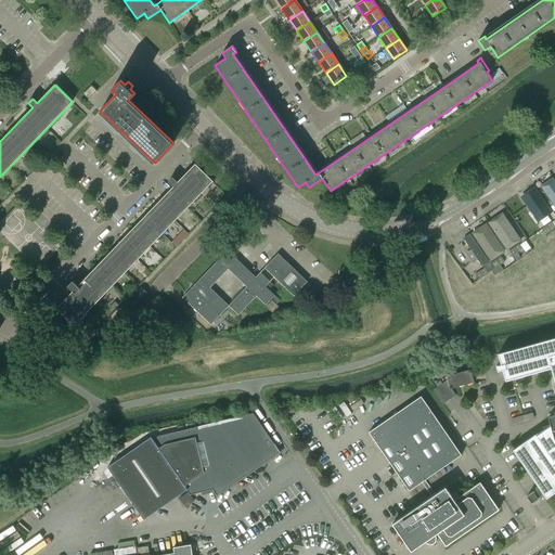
[(424,97),(437,90),(435,85),(421,91),(424,97)]
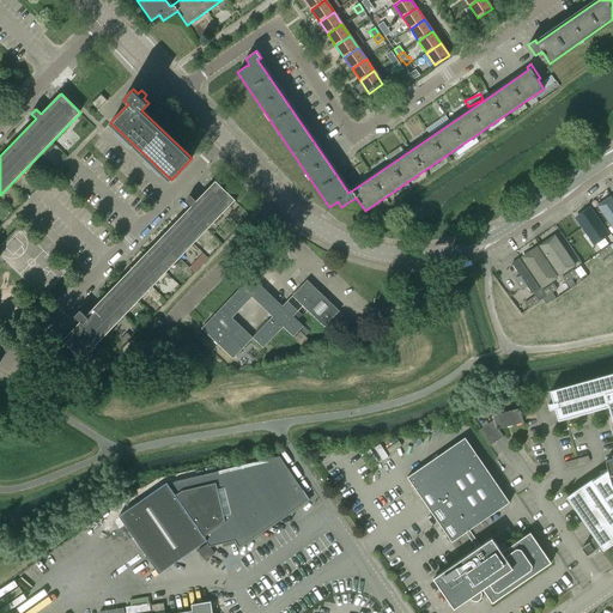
[(97,109),(107,101),(101,95),(91,103),(97,109)]
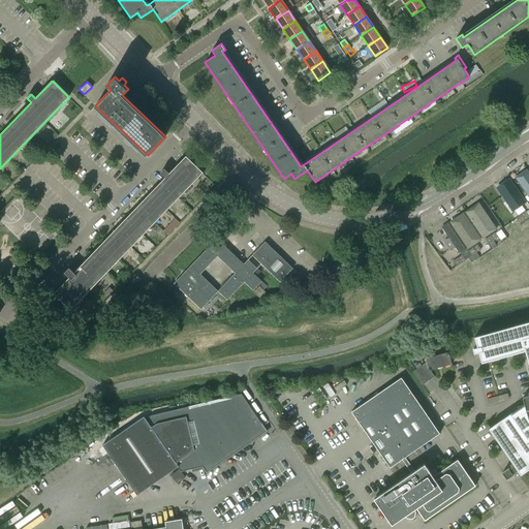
[(64,273),(69,278),(54,293),(56,296),(71,310),(203,173),(188,158),(186,156),(172,172),(169,174),(167,172),(164,169),(160,174),(165,178),(76,270),(74,273),(71,271),(69,268),(64,273)]
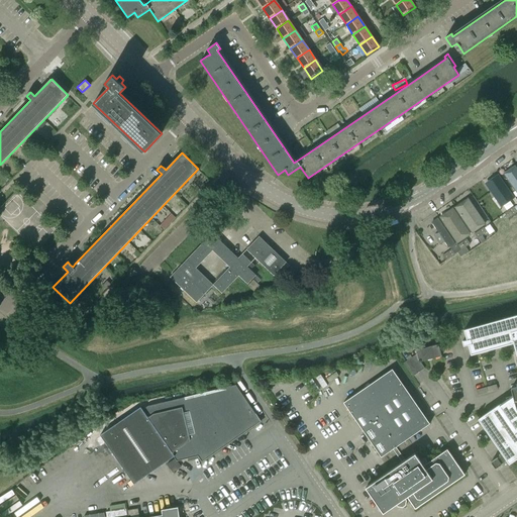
[(42,164),(48,170),(56,163),(49,157),(42,164)]
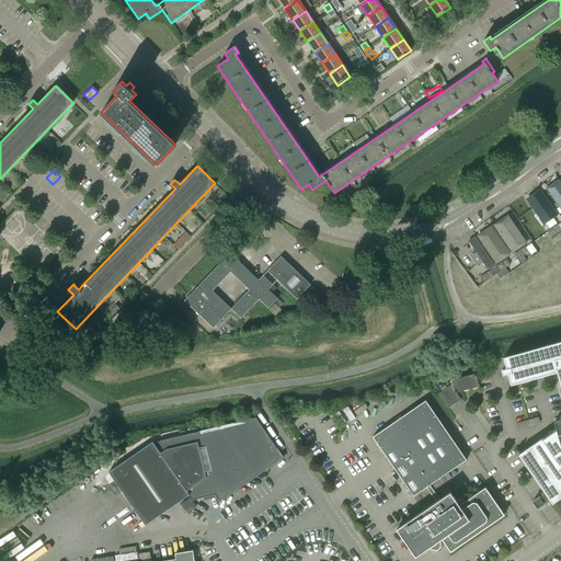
[(560,182),(548,191),(560,210),(560,182)]
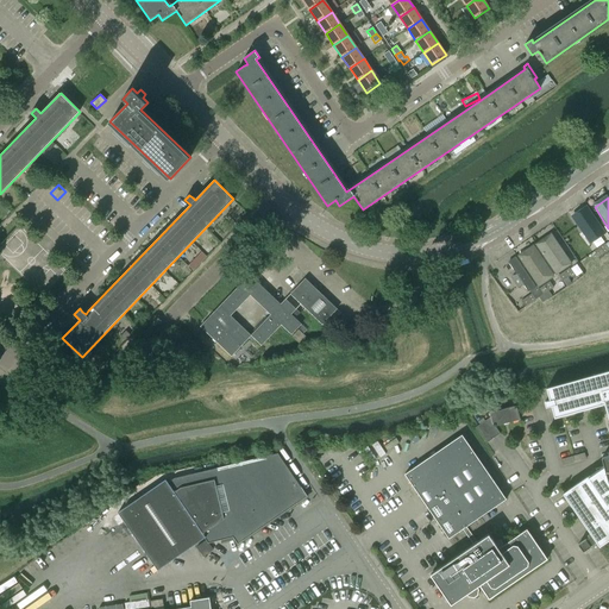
[(585,211),(571,219),(590,249),(604,240),(585,211)]
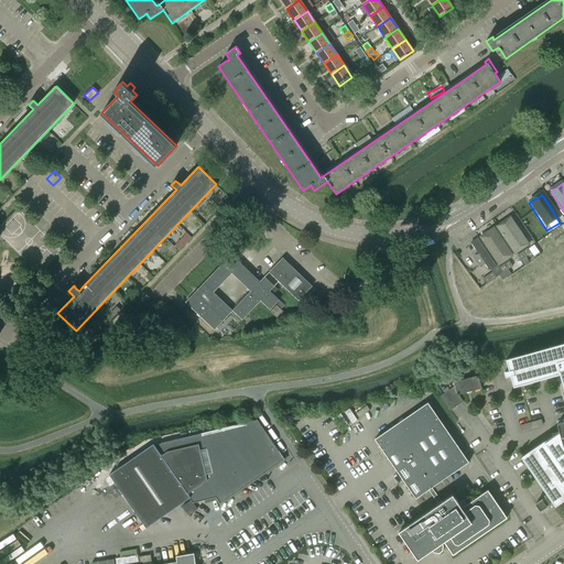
[(518,253),(532,243),(516,219),(501,229),(518,253)]
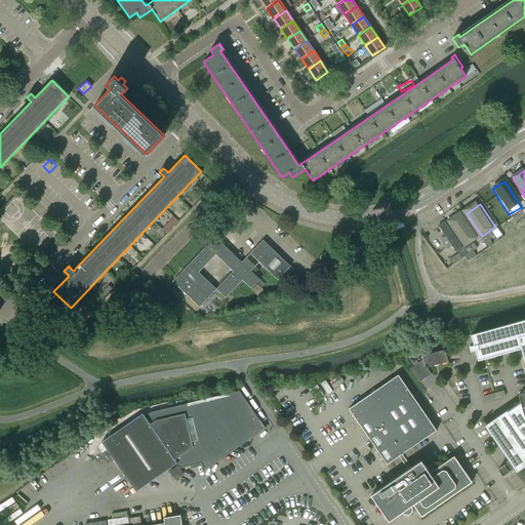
[(516,221),(524,214),(524,207),(520,211),(512,216),(516,221)]
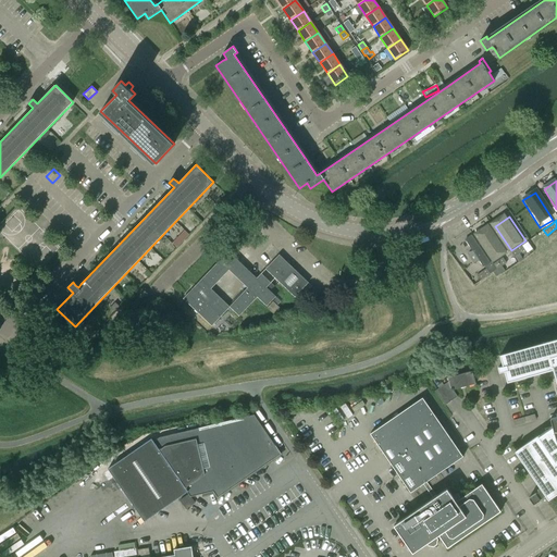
[(493,227),(480,236),(495,261),(508,252),(493,227)]
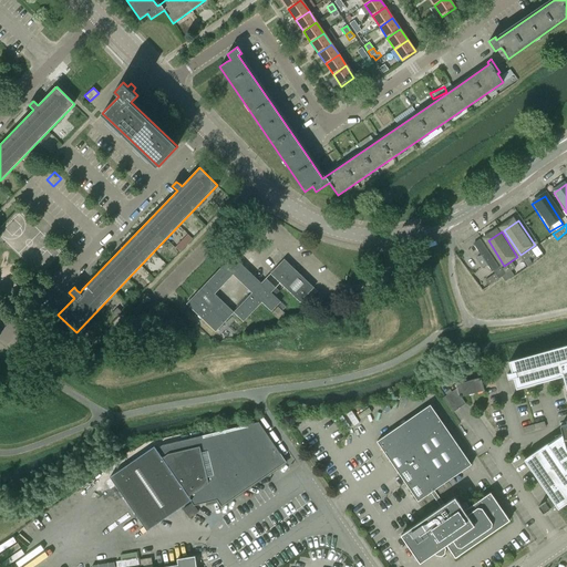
[(491,270),(501,265),(485,241),(476,248),(491,270)]
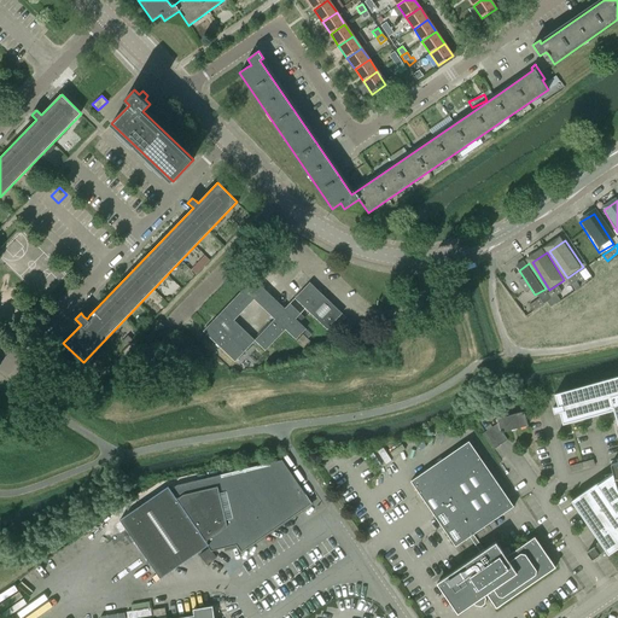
[(571,286),(582,279),(578,273),(567,280),(571,286)]
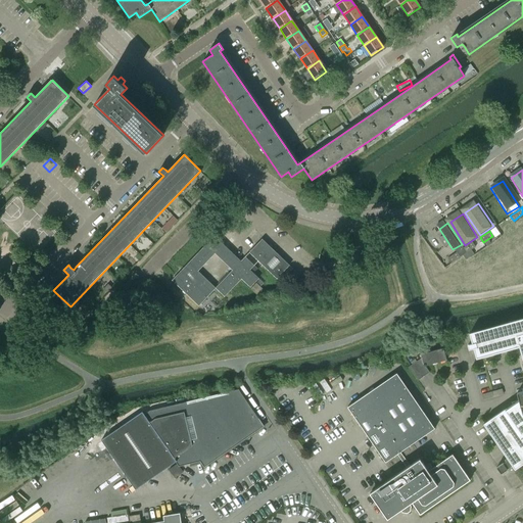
[(223,245),(217,238),(215,237),(173,281),(198,305),(216,288),(198,271),(215,253),(223,245)]
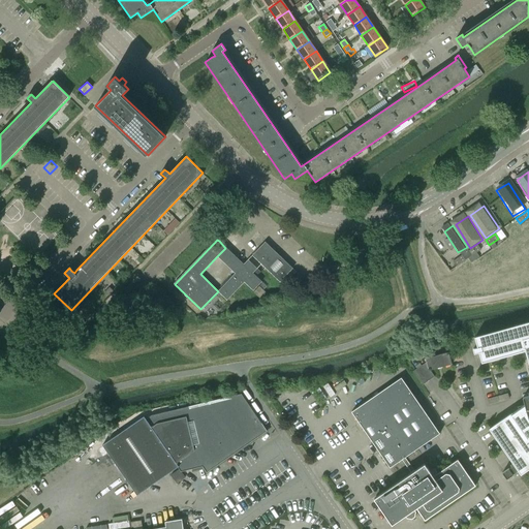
[(292,269),(272,249),(266,243),(252,256),(261,263),(265,268),(280,281),(292,269)]
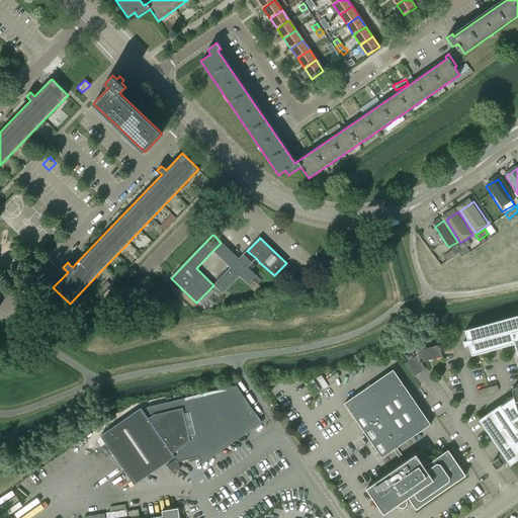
[(467,240),(458,246),(462,251),(466,248),(470,245),(467,240)]
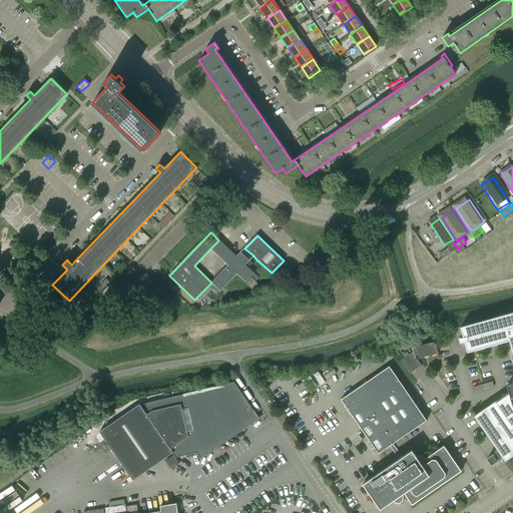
[(457,248),(458,248),(454,243),(453,241),(446,245),(448,247),(439,253),(443,259),(451,252),(454,250),(457,248)]
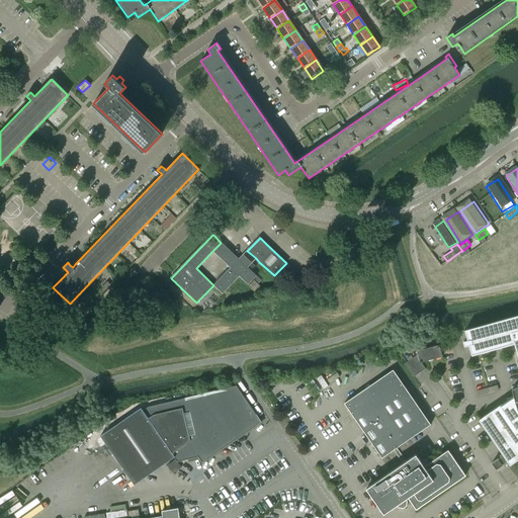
[(469,252),(466,248),(462,251),(461,251),(458,253),(461,258),(469,252)]
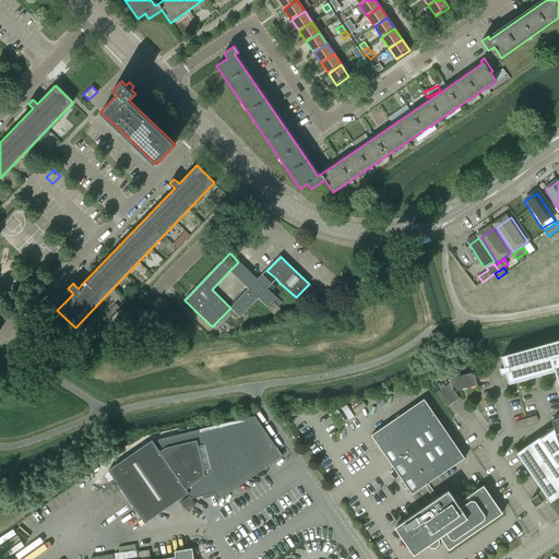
[(248,289),(230,308),(240,317),(258,298),(268,307),(276,298),(270,293),(266,288),(271,284),(262,275),(258,281),(248,271),(238,280),(248,289)]
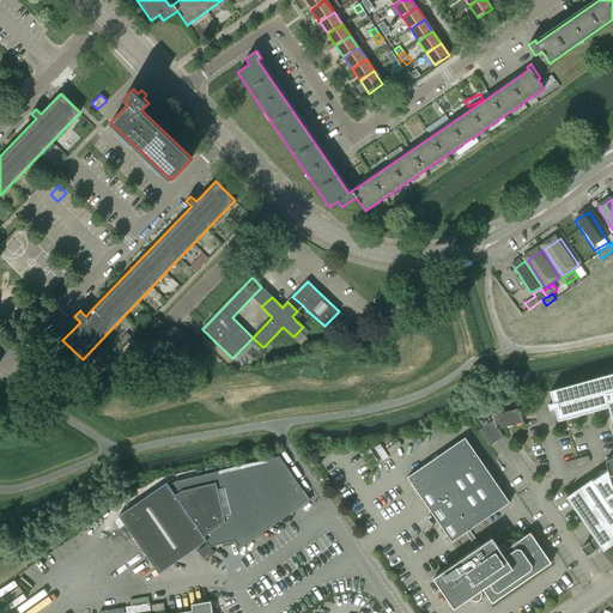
[(131,338),(127,333),(121,339),(125,344),(131,338)]
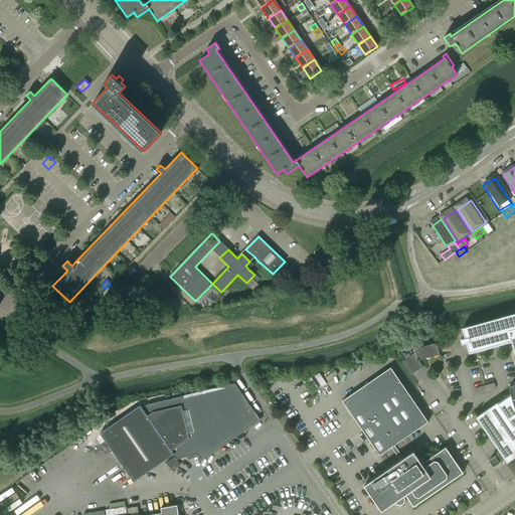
[(504,459),(507,462),(507,463),(514,456),(514,313),(462,328),(465,339),(460,340),(462,345),(467,344),(469,354),(507,344),(511,343),(514,355),(514,385),(509,387),(511,395),(498,404),(497,403),(476,417),(499,451),(497,453),(498,455),(495,457),(489,461),(493,467),(499,462),(504,459)]
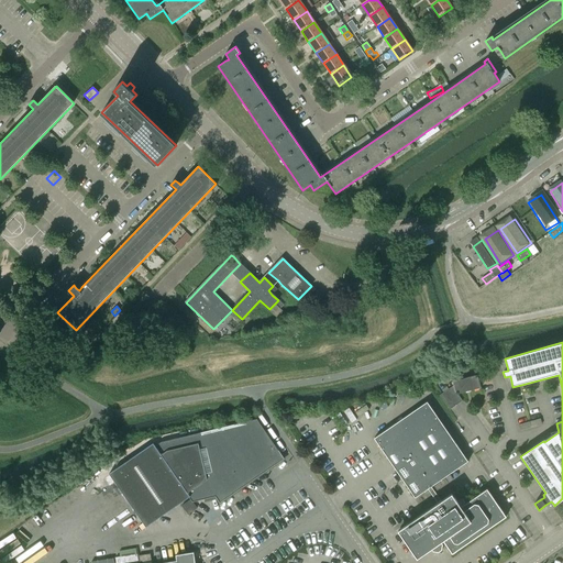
[(440,395),(450,410),(463,401),(457,394),(481,388),(477,375),(453,382),(454,386),(444,392),(440,395)]
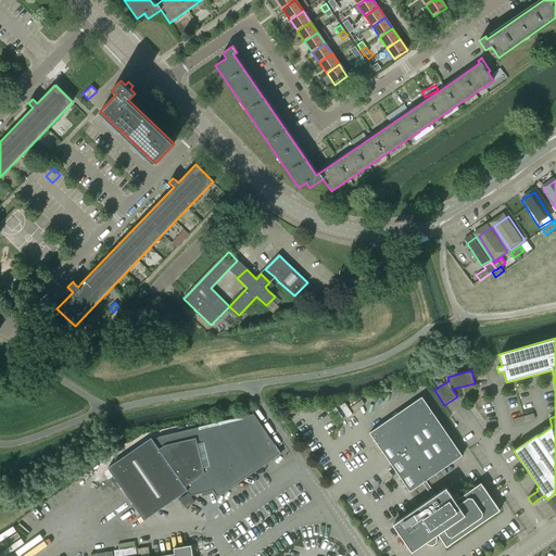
[(446,547),(500,510),(481,483),(455,501),(446,488),(436,495),(426,481),(463,456),(421,396),(413,403),(369,433),(409,492),(422,483),(432,497),(419,506),(393,525),(412,552),(426,543),(427,545),(432,546),(436,544),(437,539),(436,536),(438,534),(446,547)]
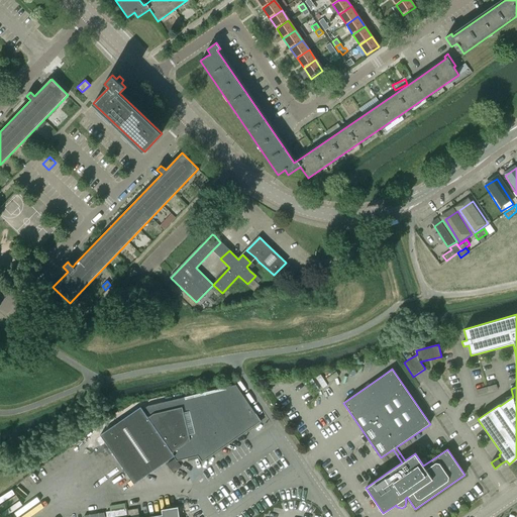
[(236,385),(186,397),(147,406),(142,409),(140,407),(100,435),(134,484),(174,456),(177,460),(188,458),(188,459),(196,457),(196,456),(198,455),(202,461),(231,441),(261,421),(236,385)]
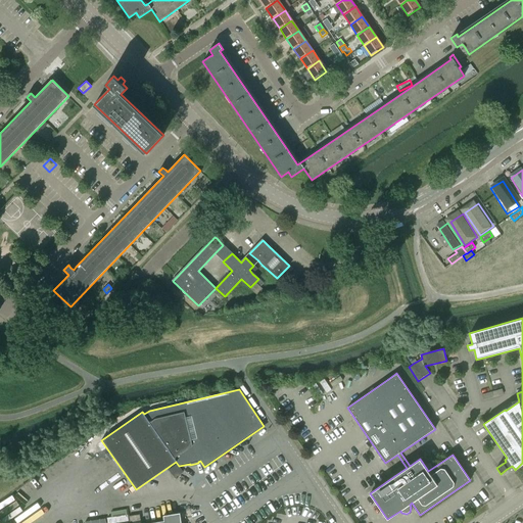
[(181,522),(180,513),(163,516),(164,521),(151,522),(181,522)]
